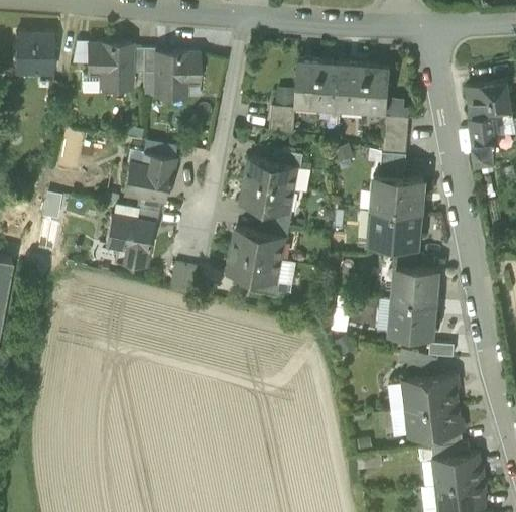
[(53,35),(14,34),(14,71),(15,71),(15,67),(35,67),(35,71),(52,72),(53,35)]
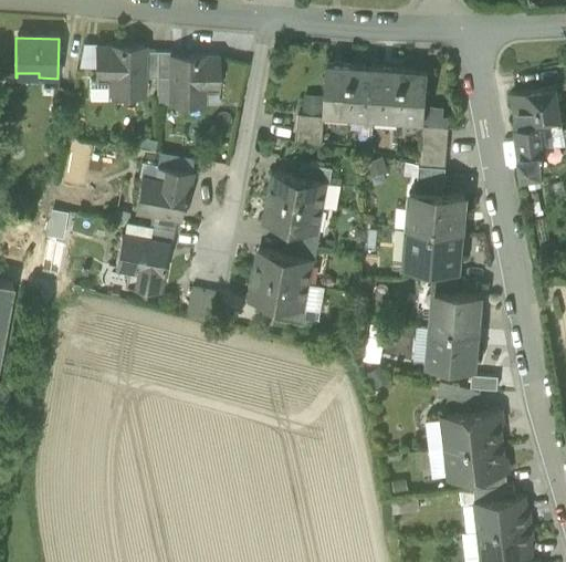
[(95,72),(95,48),(84,48),(80,70),(95,72)]
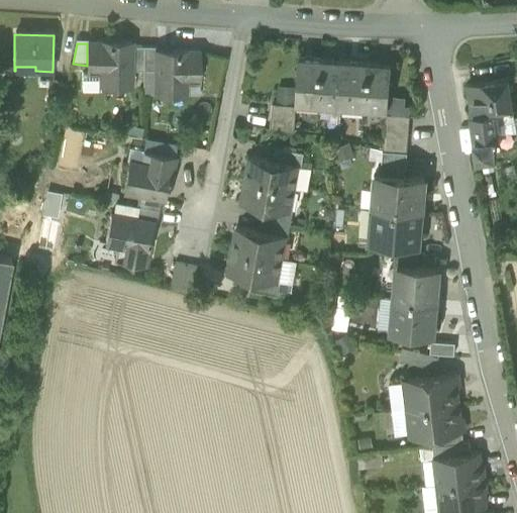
[(131,44),(87,43),(87,66),(86,76),(81,76),(81,93),(100,93),(100,88),(130,89),(130,73),(131,48),(131,44)]
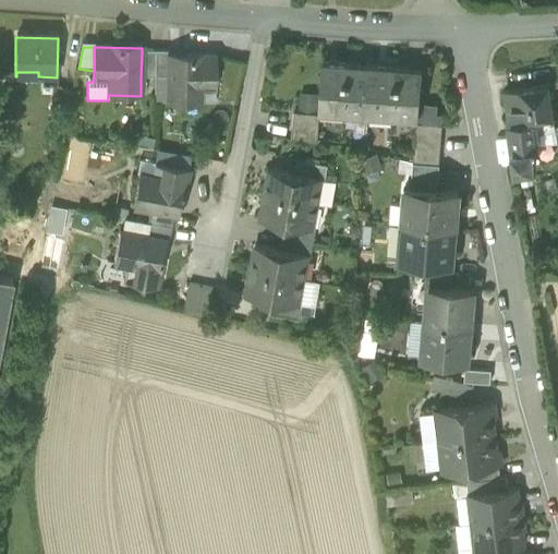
[(155,52),(142,52),(141,79),(154,79),(155,52)]
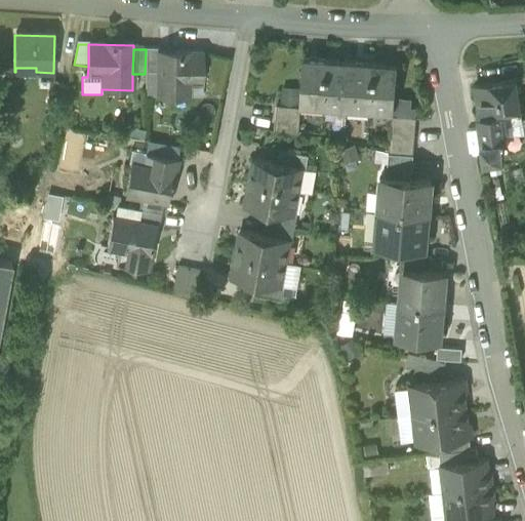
[(159,49),(146,49),(145,74),(157,74),(158,53),(159,53),(159,49)]
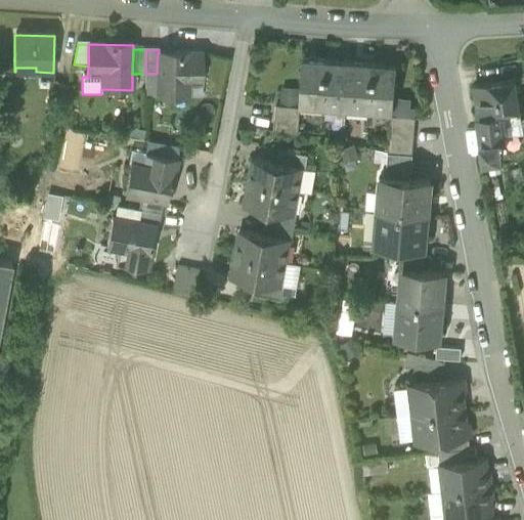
[(159,53),(158,53),(157,74),(157,98),(187,99),(187,86),(202,86),(203,54),(159,53)]
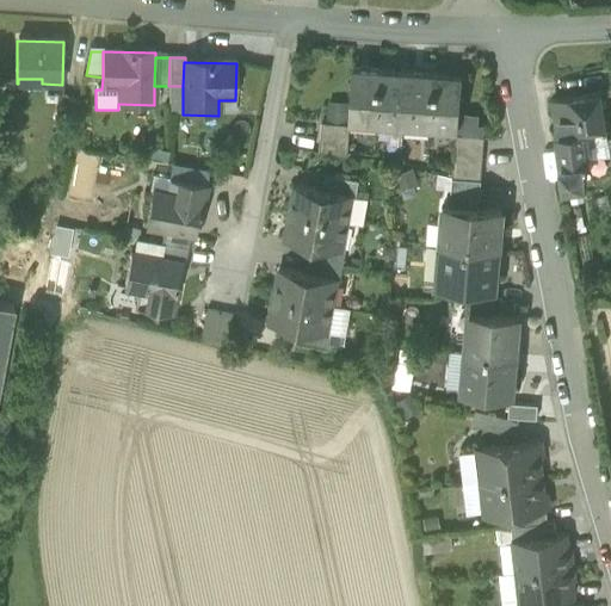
[(381,72),(353,69),(349,124),(376,127),(381,72)]
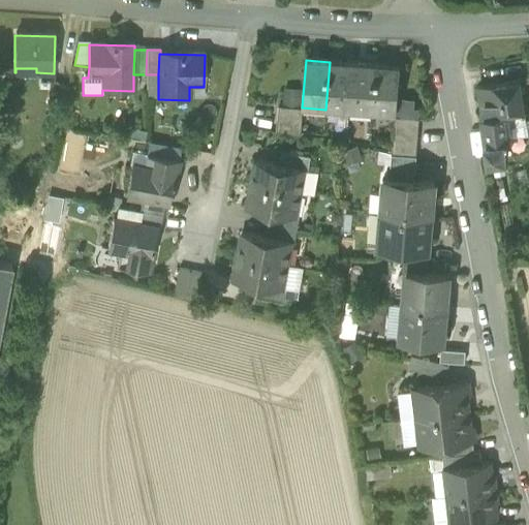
[(353,64),(330,62),(325,110),(349,112),(353,64)]
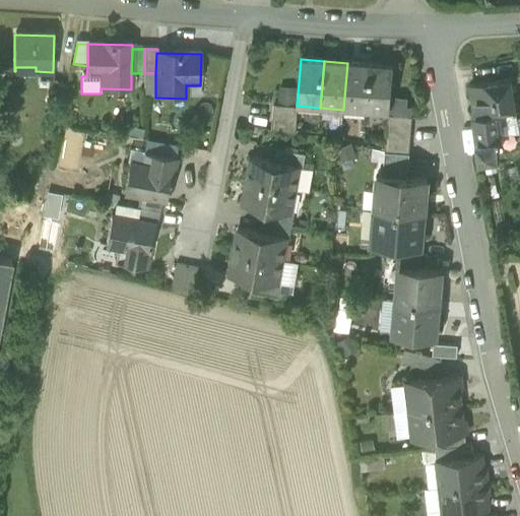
[(370,65),(347,63),(343,110),(366,112),(370,65)]
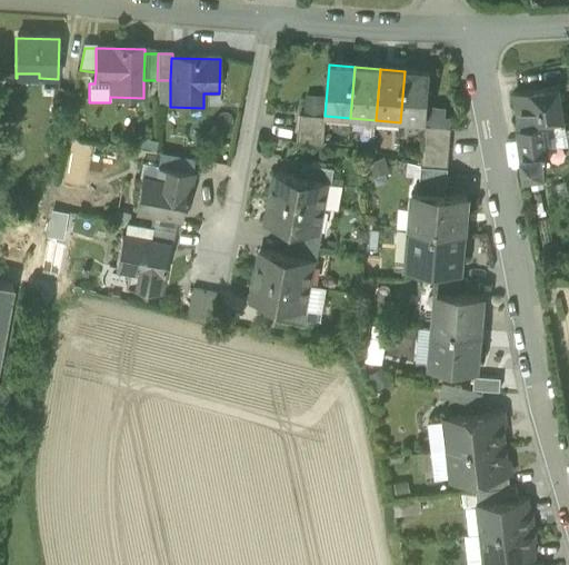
[(430,73),(405,71),(400,122),(427,125),(430,73)]
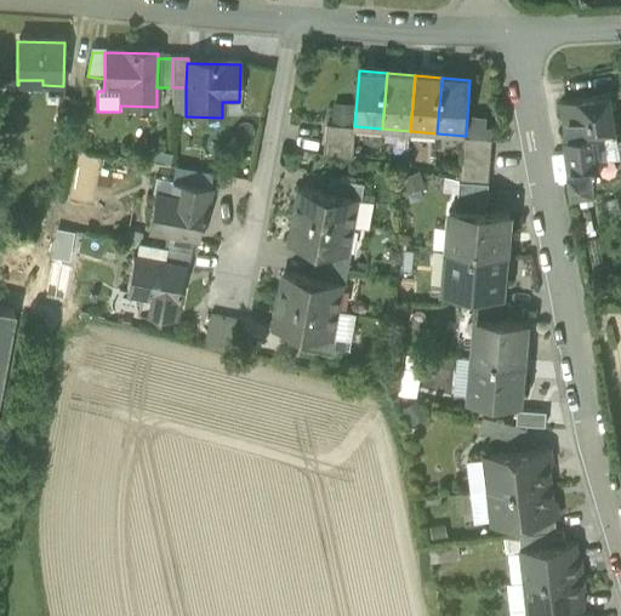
[(610,98),(560,106),(570,170),(591,167),(599,165),(594,137),(615,133),(610,98)]
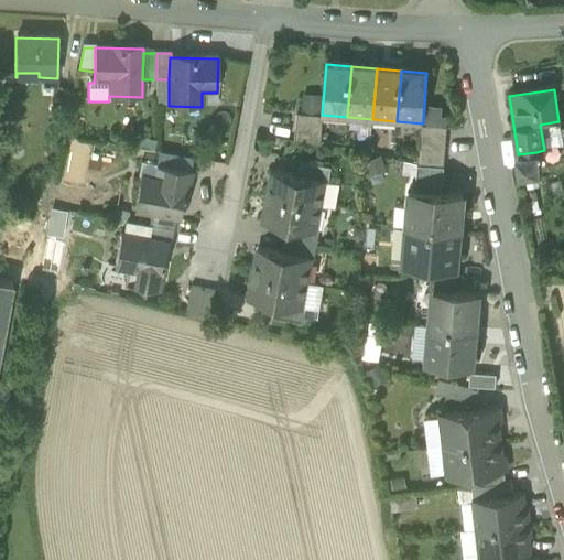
[(202,93),(202,107),(217,107),(217,93),(202,93)]
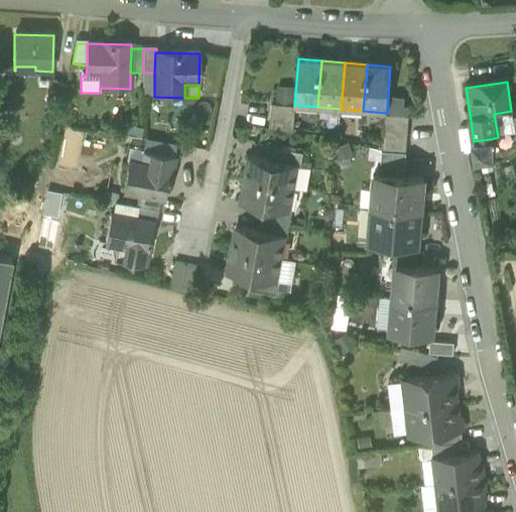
[(278,88),(278,102),(295,102),(294,87),(278,88)]
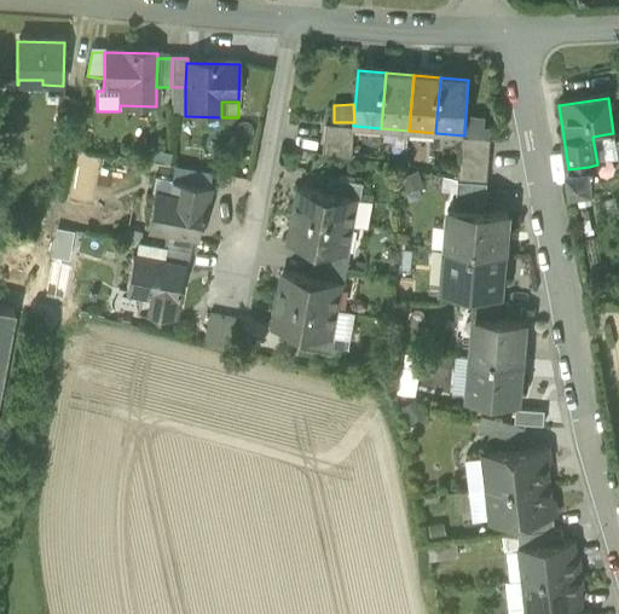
[(354,129),(325,127),(324,142),(353,144),(354,129)]
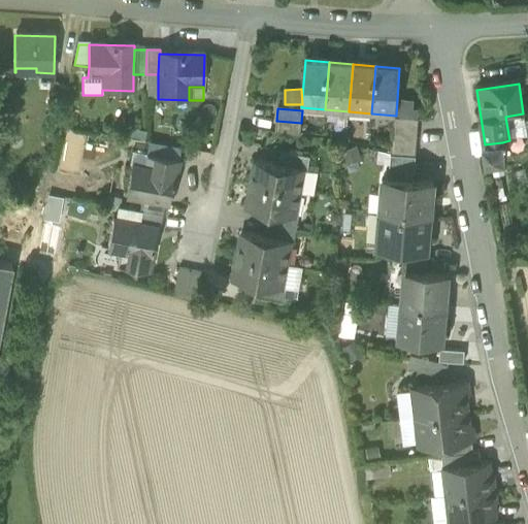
[(419,121),(394,119),(393,132),(418,134),(419,121)]
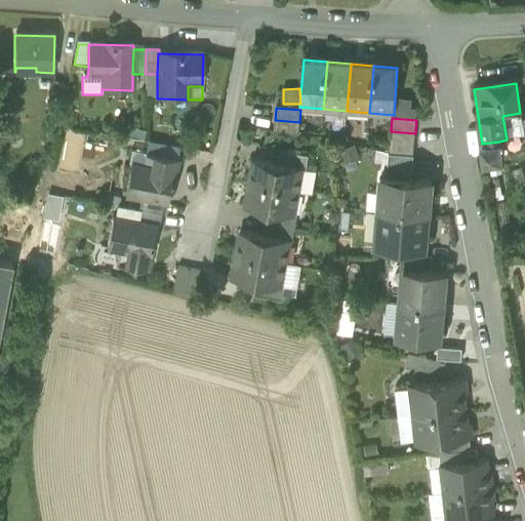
[(299,122),(275,120),(274,132),(298,136),(299,122)]
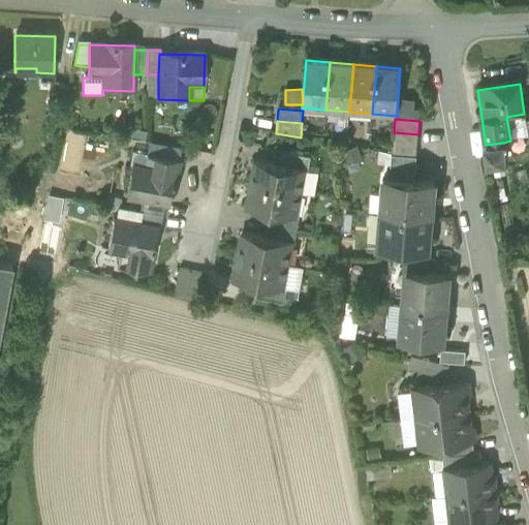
[(418,134),(394,132),(393,145),(417,147),(418,134)]
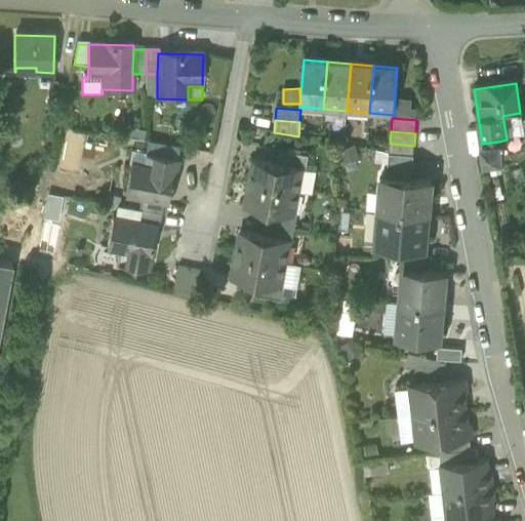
[(499,142),(482,144),(485,161),(502,158),(499,142)]
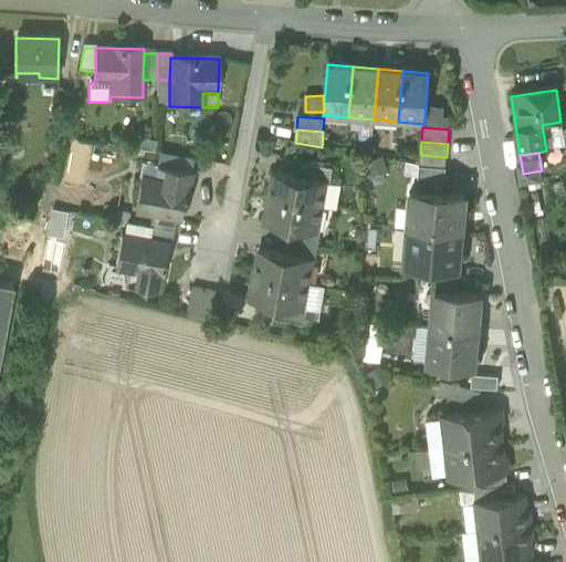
[(447,157),(420,155),(419,168),(446,170),(447,157)]
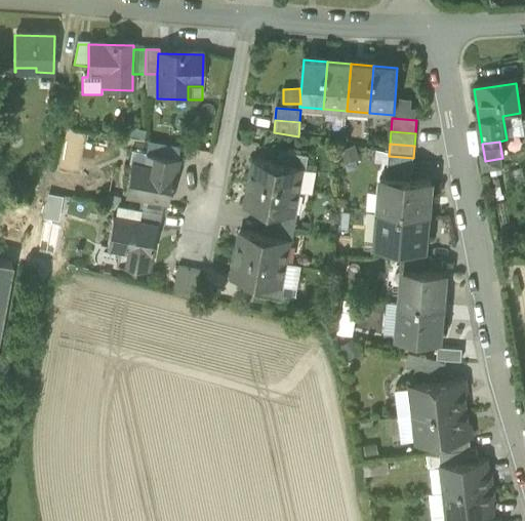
[(308,158),(280,153),(278,165),(303,170),(301,171),(306,171),(308,158)]
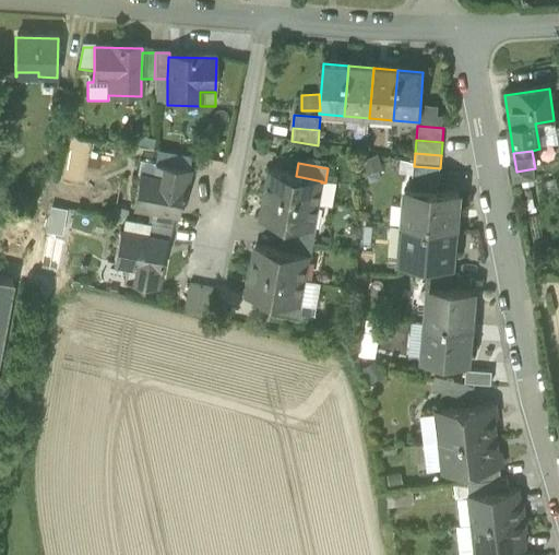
[(188,170),(154,164),(152,179),(139,177),(132,209),(150,212),(175,217),(179,217),(188,170)]
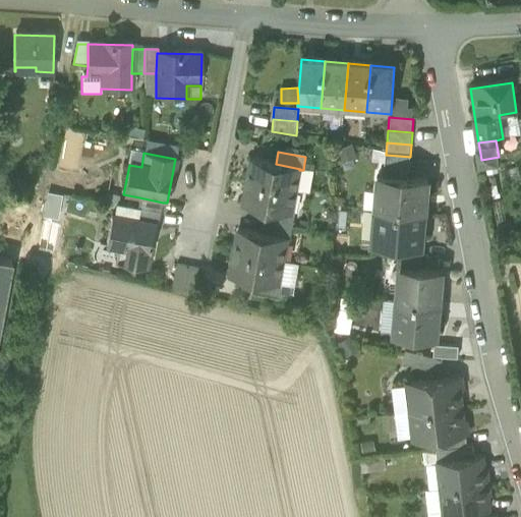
[(410,157),(386,155),(385,167),(409,169),(410,157)]
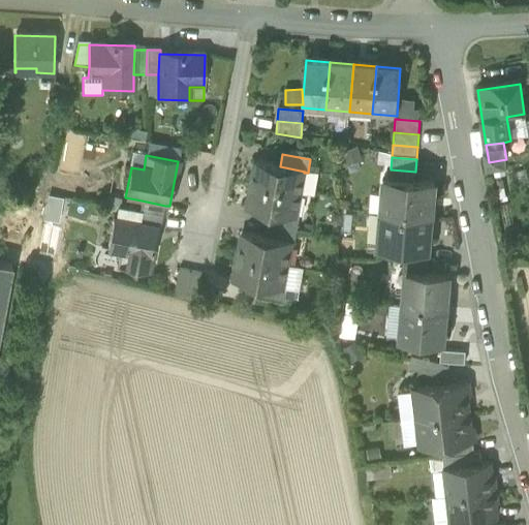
[(280,166),(255,162),(251,186),(300,195),(304,173),(305,172),(280,166)]
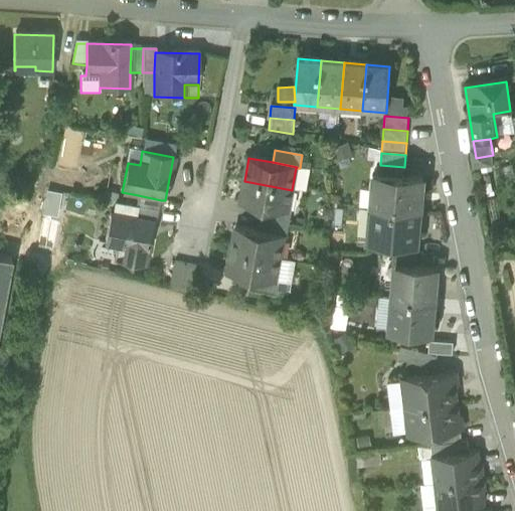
[(404,167),(380,165),(379,176),(403,178),(404,167)]
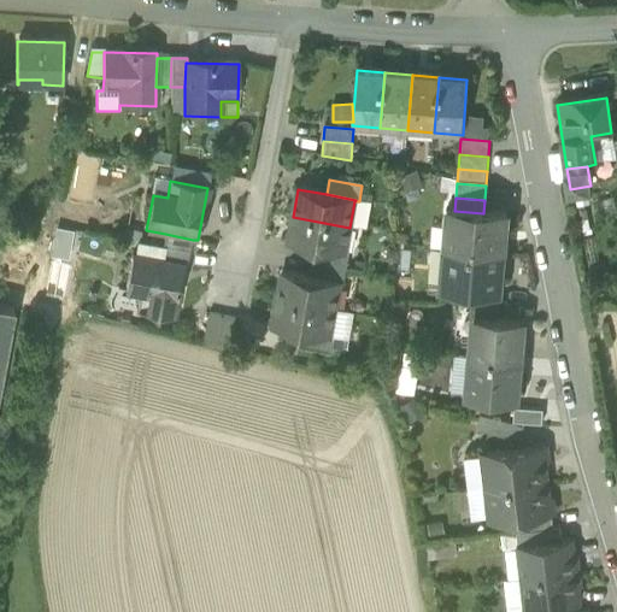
[(454,211),(448,211),(445,249),(503,254),(506,216),(483,213),(454,211)]
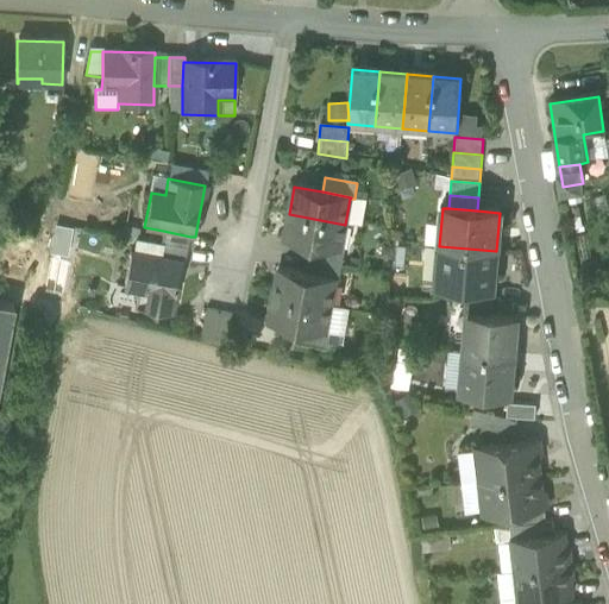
[(345,225),(289,214),(284,241),(312,246),(340,252),(340,251),(345,225)]
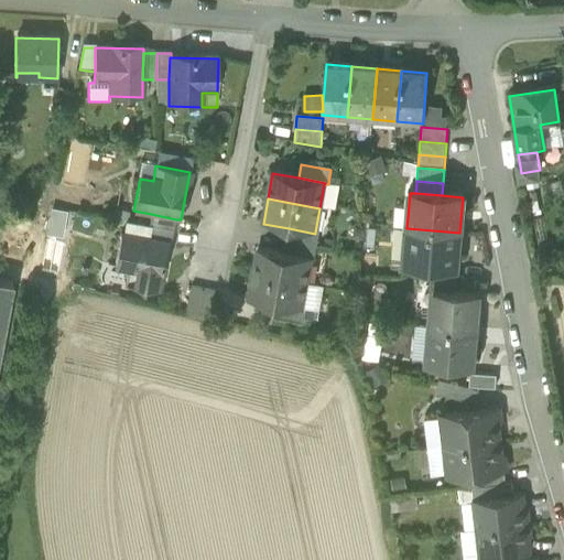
[(46,234),(65,237),(71,213),(52,208),(46,234)]
